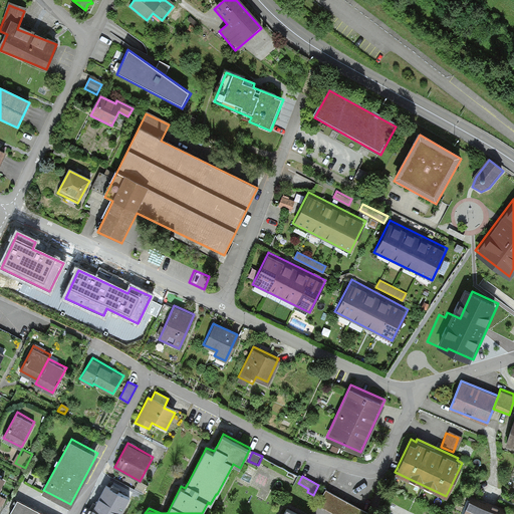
[(91,513),(122,513),(133,498),(109,484),(91,513)]
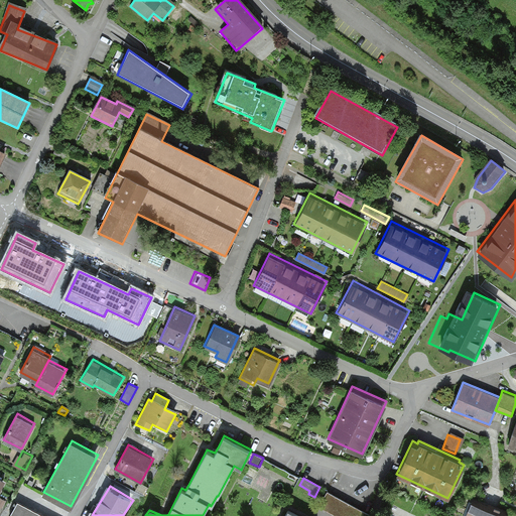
[(370,515),(372,513),(327,490),(319,505),(341,515),(370,515)]
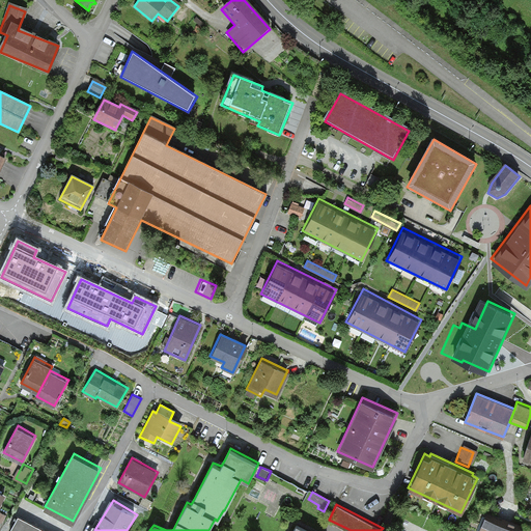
[(521,530),(522,529),(484,513),(477,530),(521,530)]
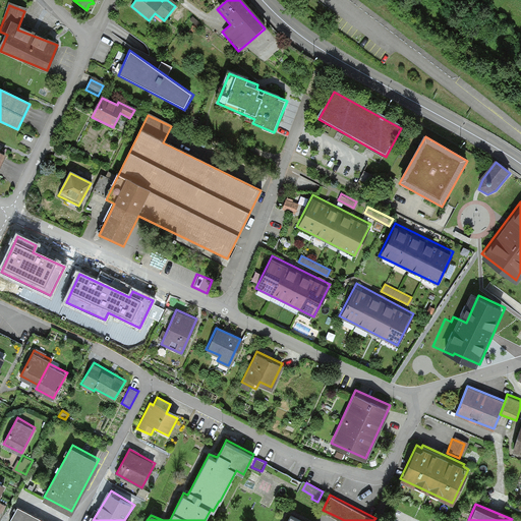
[(47,520),(18,506),(16,508),(9,520),(47,520)]
